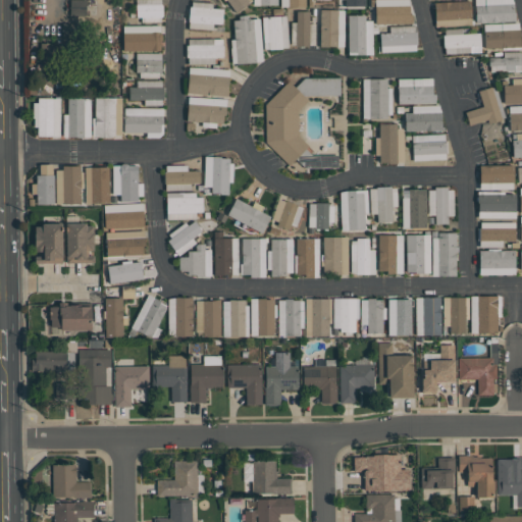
[(87,15),(87,0),(80,0),(69,0),(70,14),(87,15)]
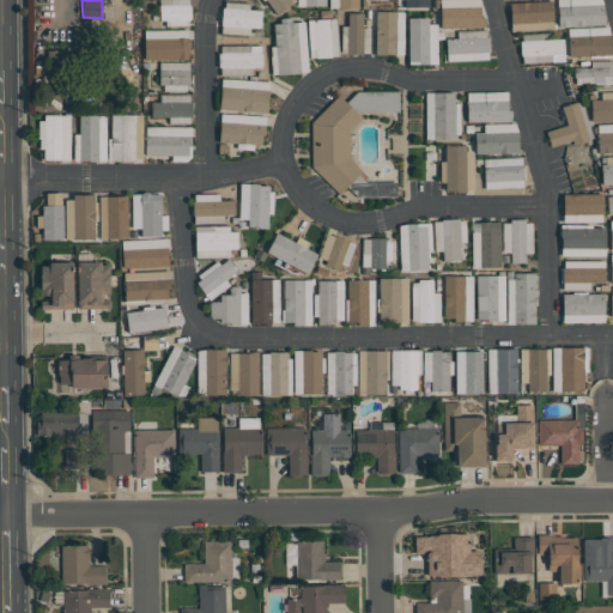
[(277,14),(265,0),(293,0),(295,1),(277,14)]
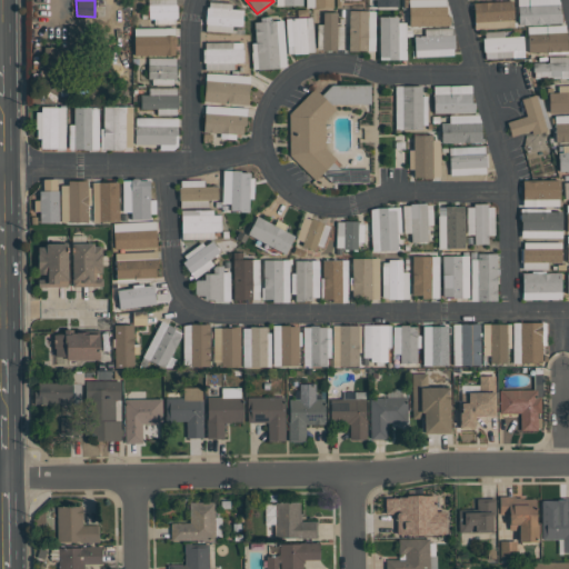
[(513,1),(515,20),(475,22),(473,3),(513,1)]
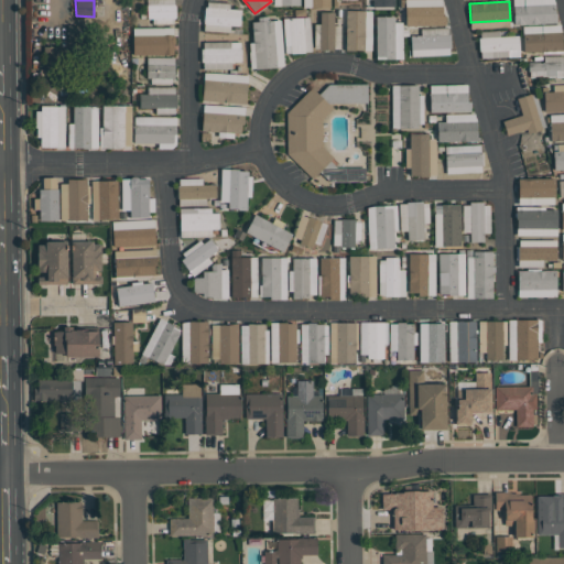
[(513,6),(555,3),(555,13),(556,13),(557,23),(513,24),(513,6)]
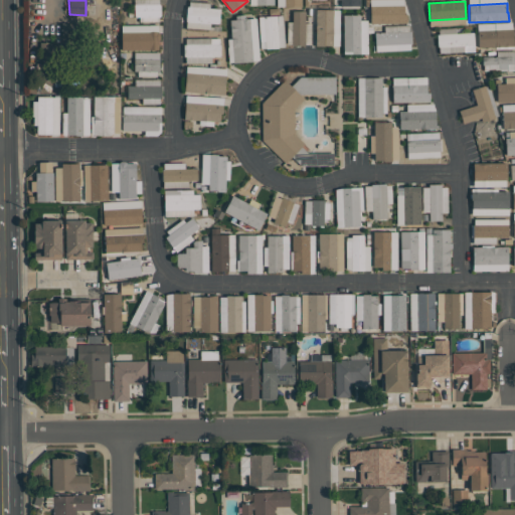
[(134,4),(160,4),(160,17),(134,17),(134,4)]
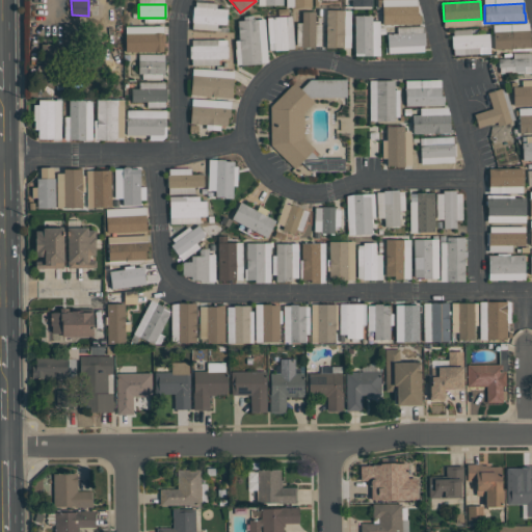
[(420,24),(382,24),(382,5),(417,5),(417,7),(417,10),(417,15),(420,15),(420,19),(420,24)]
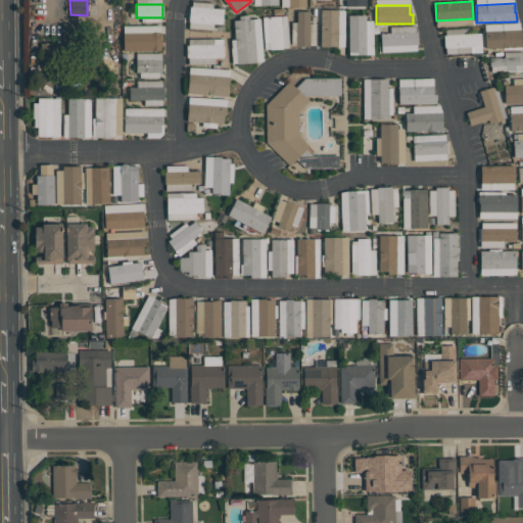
[(189,21),(189,19),(188,19),(189,8),(190,8),(190,6),(224,9),(223,25),(189,21)]
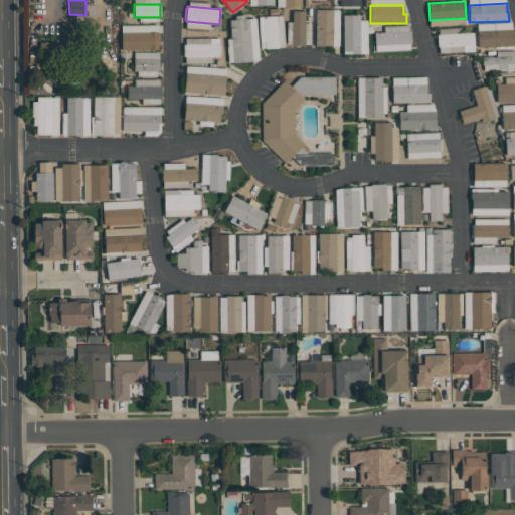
[(315,46),(316,9),(333,9),(333,45),(324,45),(324,46),(315,46)]
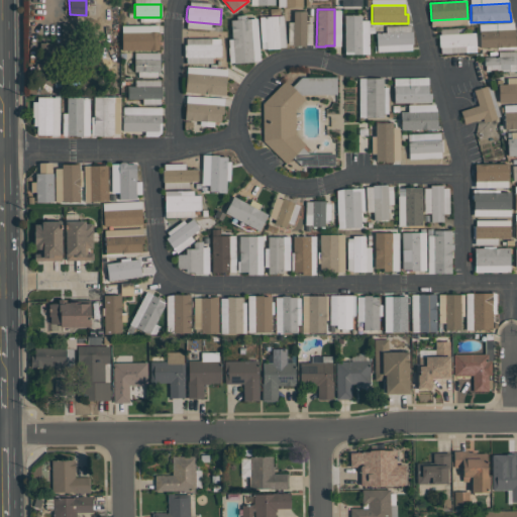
[(306,10),(306,45),(293,45),(293,10),(306,10)]
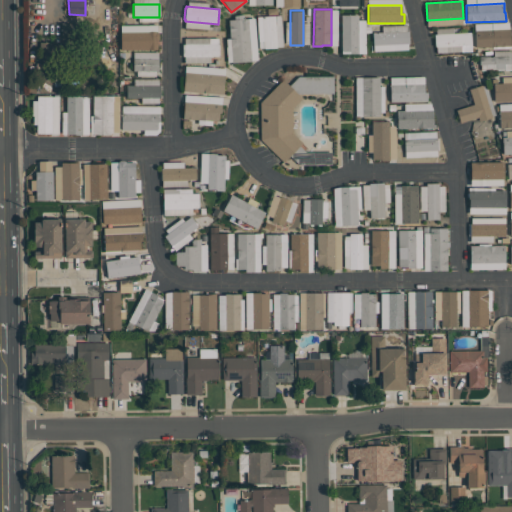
[(229,20),(234,19),(234,15),(243,14),(244,19),(248,18),(251,61),(232,62),(229,20)]
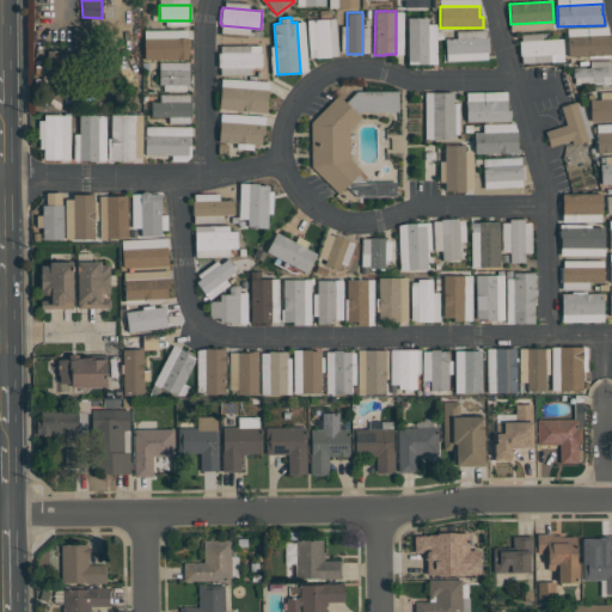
[(316,57),(314,49),(308,50),(307,19),(329,18),(331,57),(316,57)]
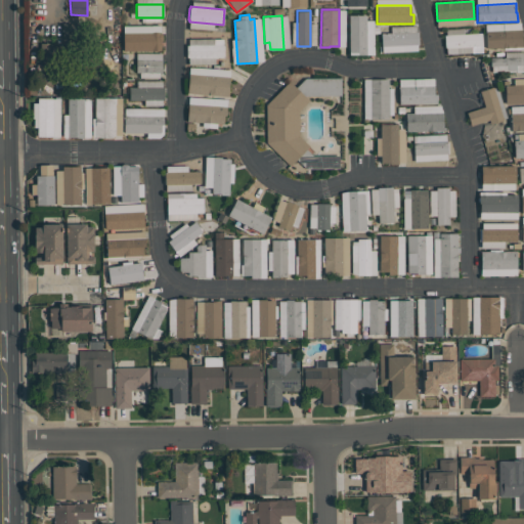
[(349,15),(366,15),(366,54),(358,54),(358,52),(349,52),(349,15)]
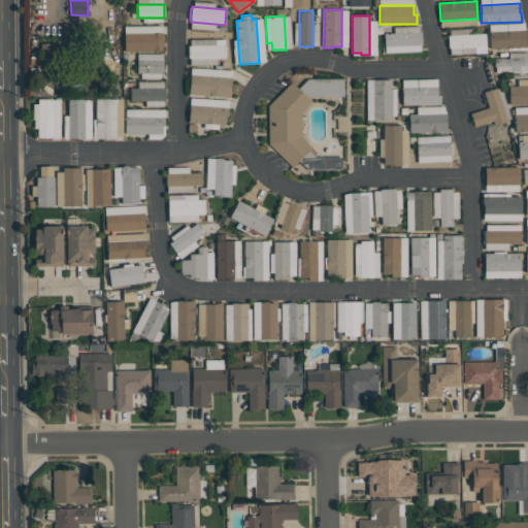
[(527,47),(490,48),(490,31),(526,30),(527,47)]
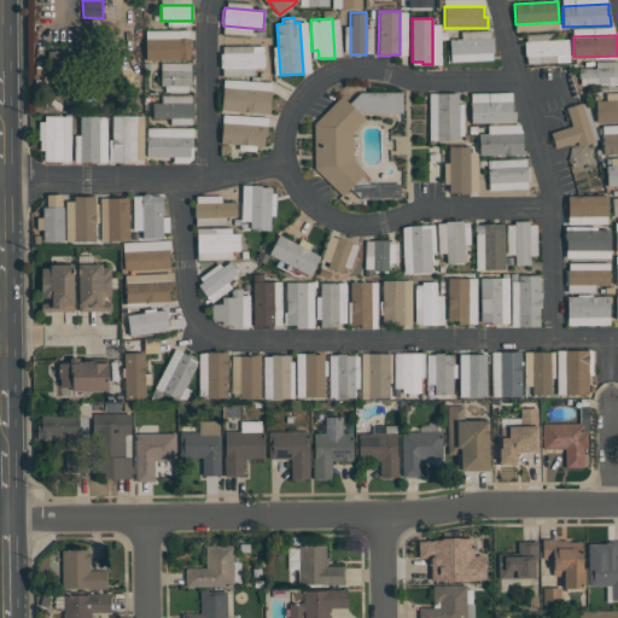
[(449,40),(494,38),(494,52),(474,53),(474,62),(450,62),(449,40)]
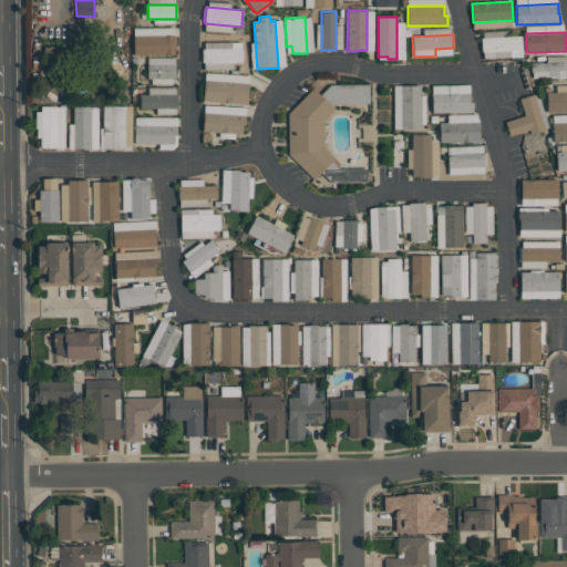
[(134,55),(134,35),(174,35),(176,37),(176,43),(174,45),(174,55),(134,55)]
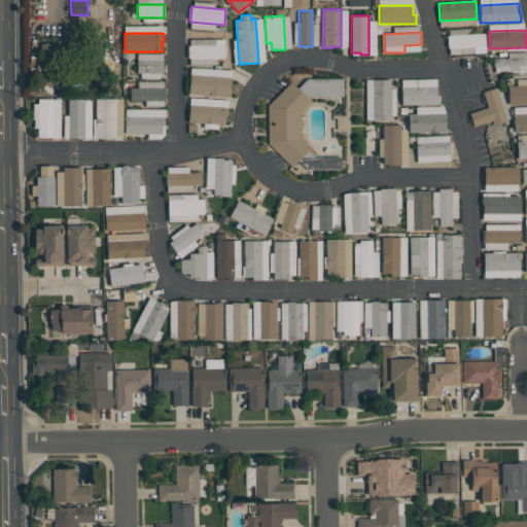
[(447,36),(485,33),(485,46),(448,48),(447,36)]
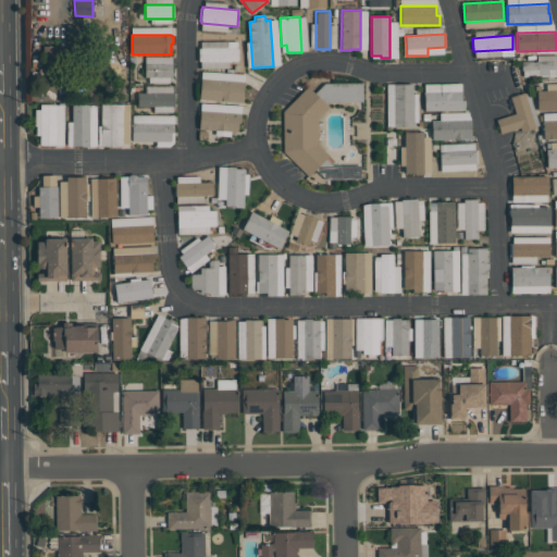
[(199,61),(199,48),(201,48),(201,41),(227,41),(227,48),(238,48),(238,61),(199,61)]
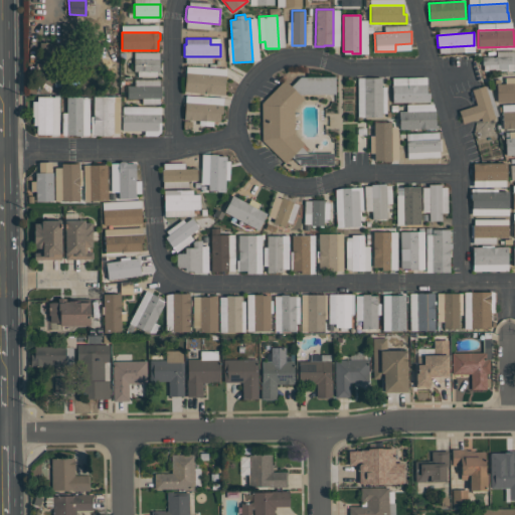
[(61,43),(42,43),(41,58),(60,58),(61,43)]
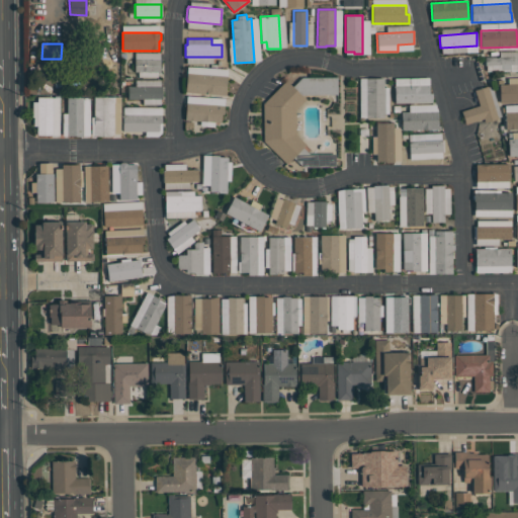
[(517,57),(517,70),(487,70),(487,65),(486,65),(486,57),(517,57)]
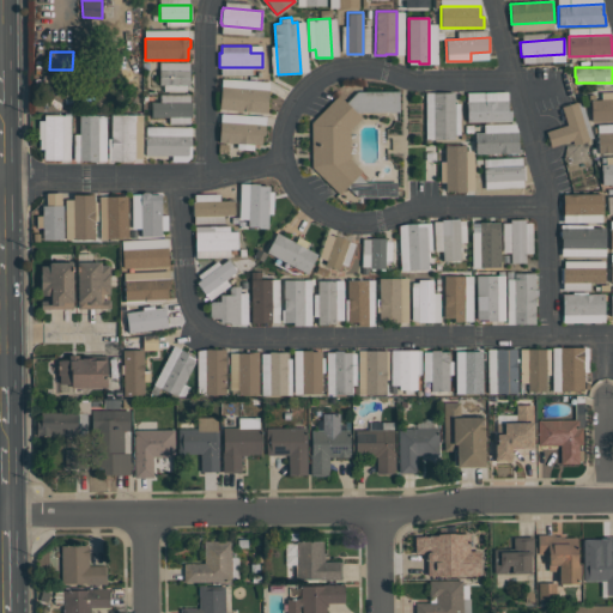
[(159,84),(159,70),(189,70),(189,84),(159,84)]
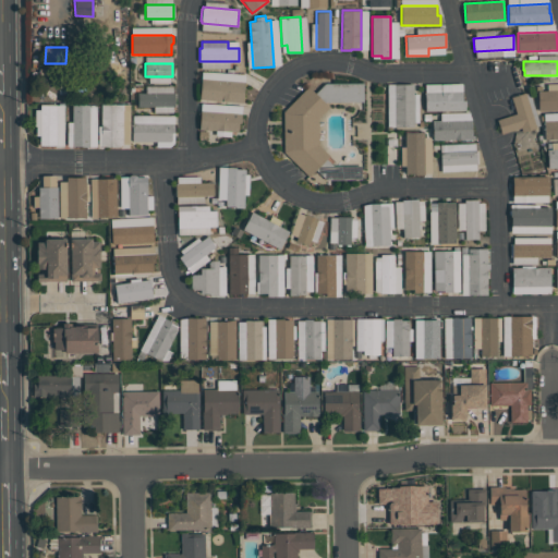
[(243,102),(199,99),(202,79),(244,82),(243,102)]
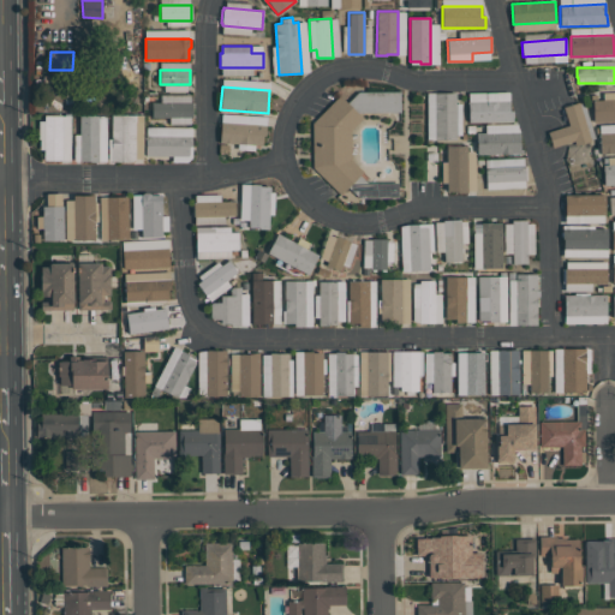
[(351,130),(351,160),(363,171),(359,175),(368,183),(398,181),(398,197),(359,198),(348,187),(340,195),(312,167),(312,123),(340,95),(347,102),(358,91),(400,91),(400,112),(357,112),(363,118),(351,130)]
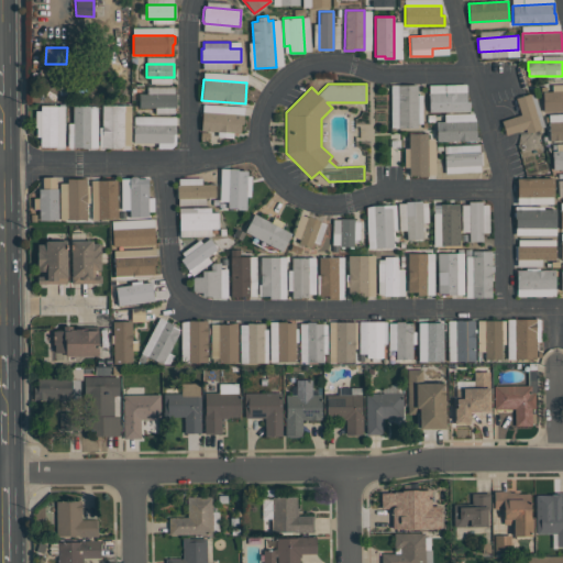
[(398,85),(417,85),(417,128),(398,128),(398,85)]
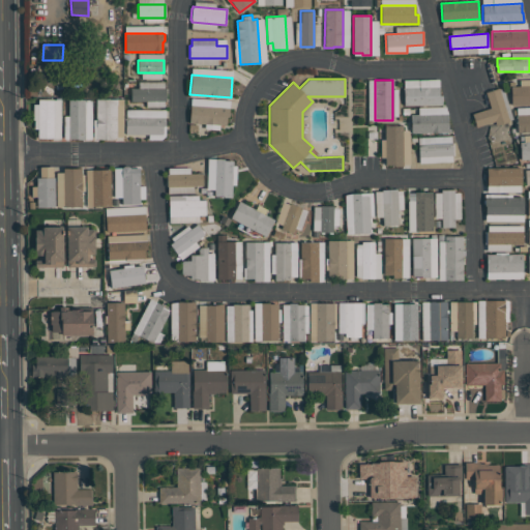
[(529,105),(511,105),(511,86),(529,86),(529,105)]
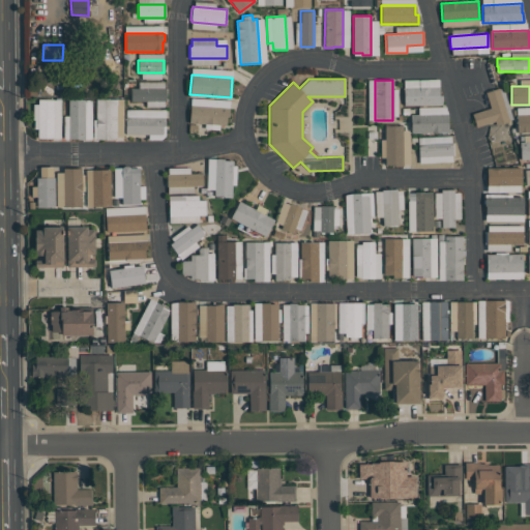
[(404,87),(439,87),(439,95),(442,95),(442,101),(442,105),(404,106),(404,87)]
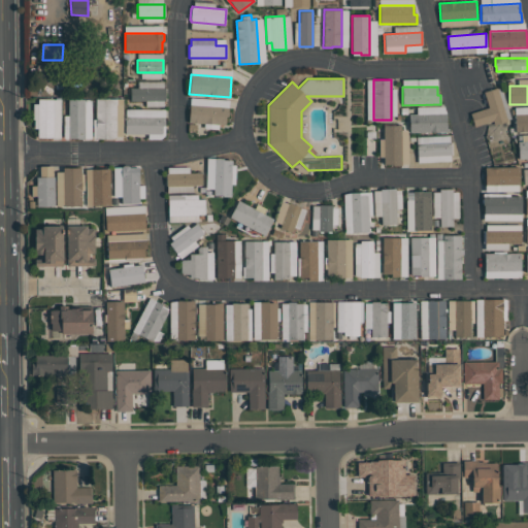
[(165,101),(130,100),(130,88),(165,88),(165,101)]
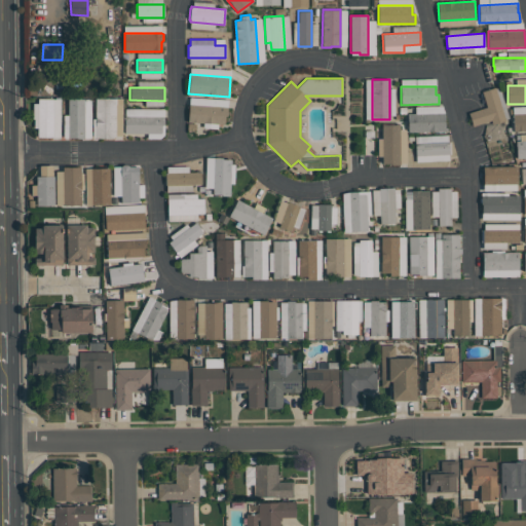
[(473,126),(468,112),(487,107),(482,91),(495,87),(506,120),(492,124),(491,120),(473,126)]
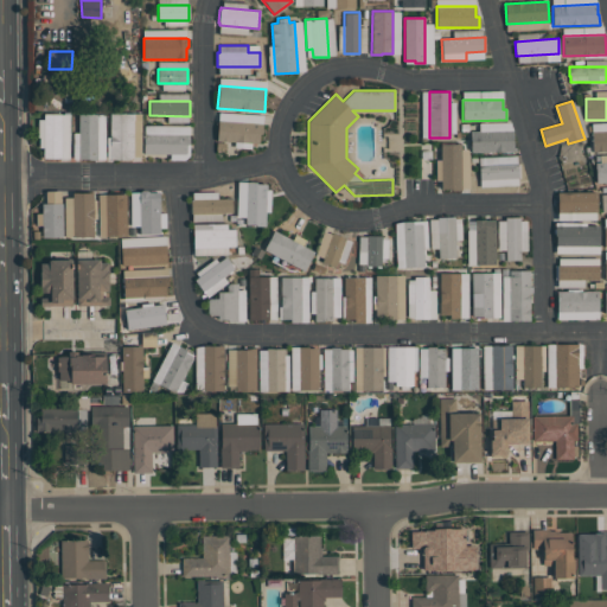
[(62,114),(62,158),(44,158),(44,114),(62,114)]
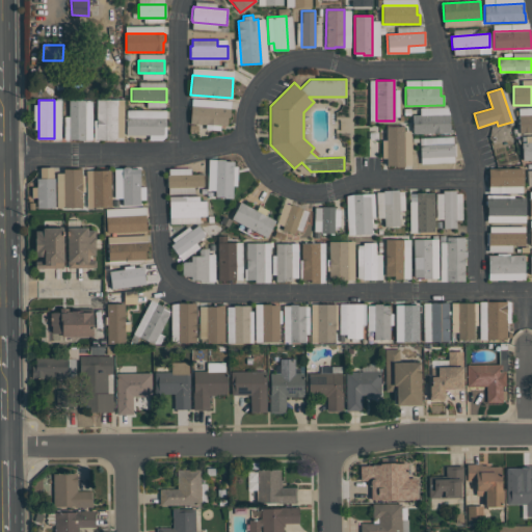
[(85,100),(85,139),(84,139),(84,140),(80,140),(80,139),(69,139),(69,100),(85,100)]
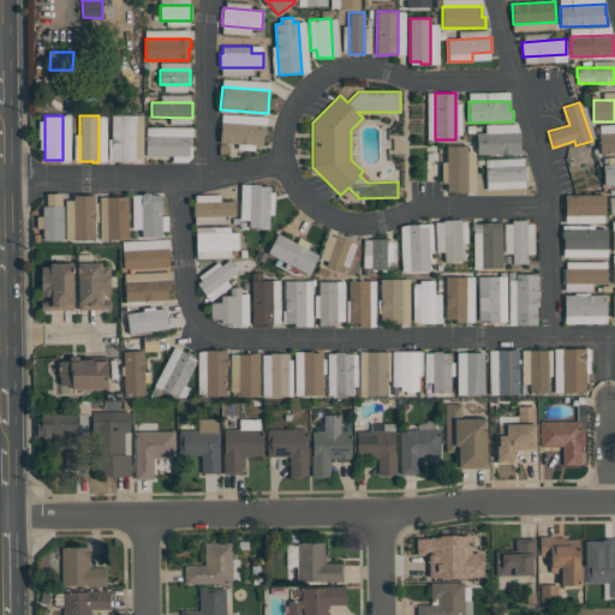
[(112,162),(112,115),(135,115),(135,159),(131,162),(112,162)]
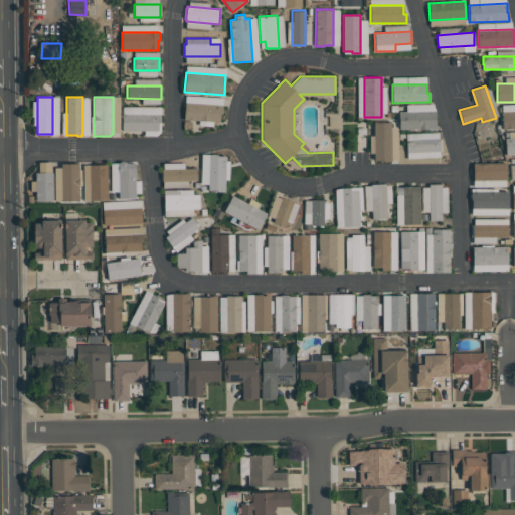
[(223,105),(222,113),(220,113),(219,122),(184,119),(185,102),(223,105)]
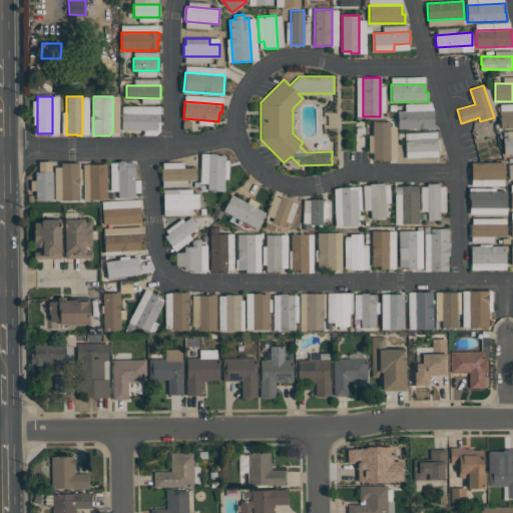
[(398,128),(398,110),(434,109),(434,127),(398,128)]
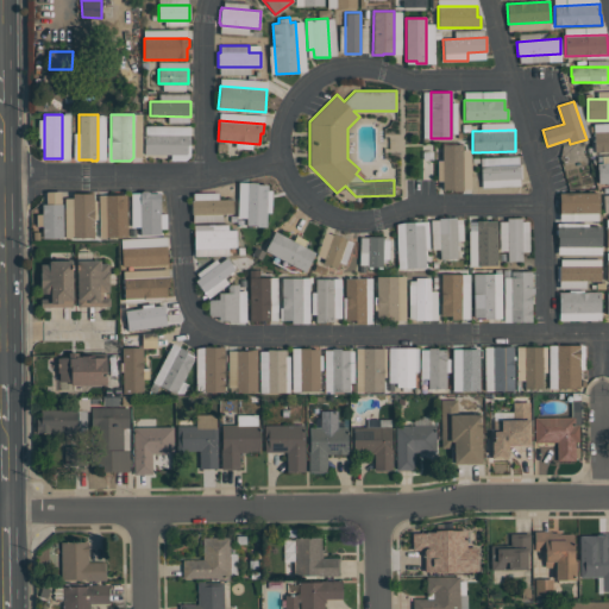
[(608,151),(595,152),(594,131),(608,130),(608,151)]
